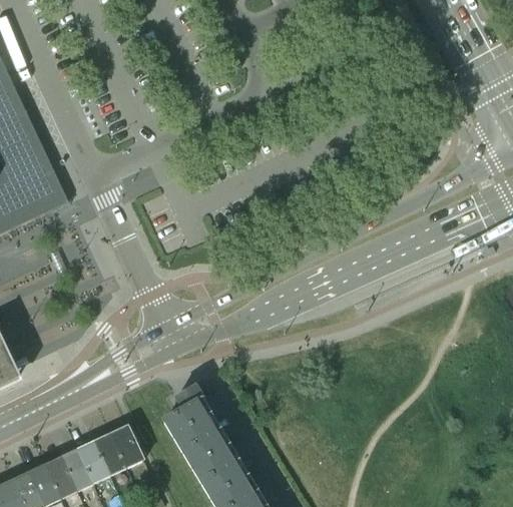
[(0,232),(68,199),(0,55),(0,232)]
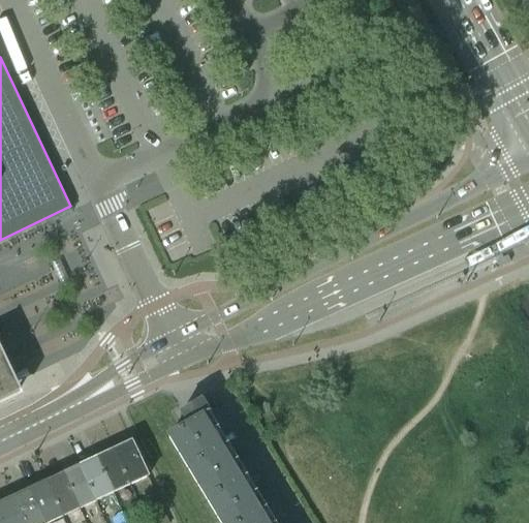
[(274,248),(270,240),(256,247),(260,255),(274,248)]
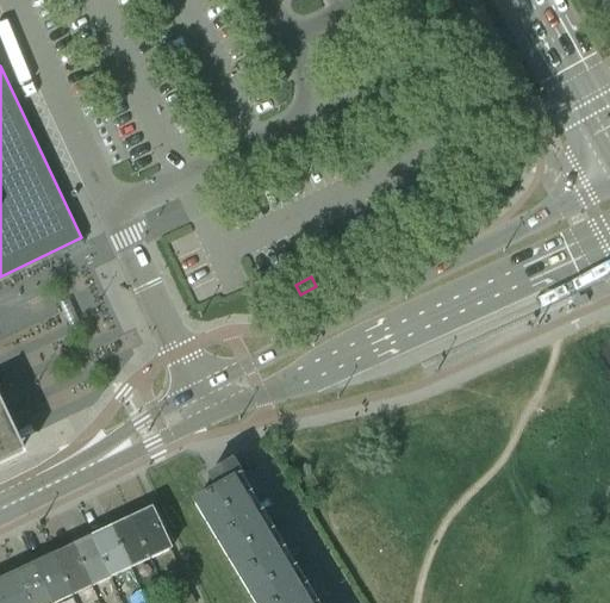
[(0,460),(25,448),(0,395),(0,460)]
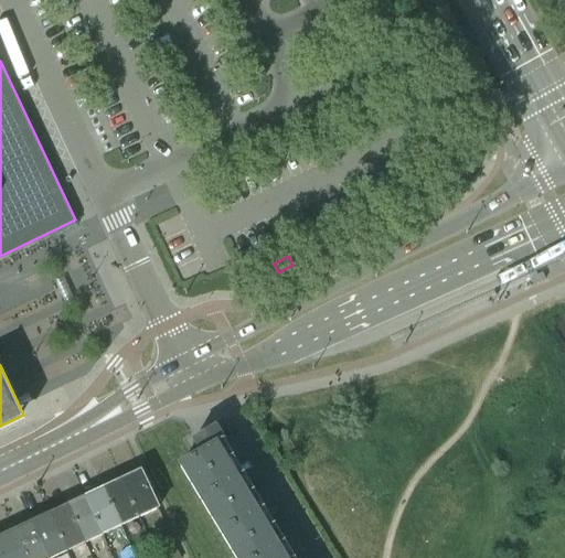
[(238,557),(287,557),(217,441),(223,437),(215,422),(193,436),(201,449),(193,453),(180,461),(238,557)]
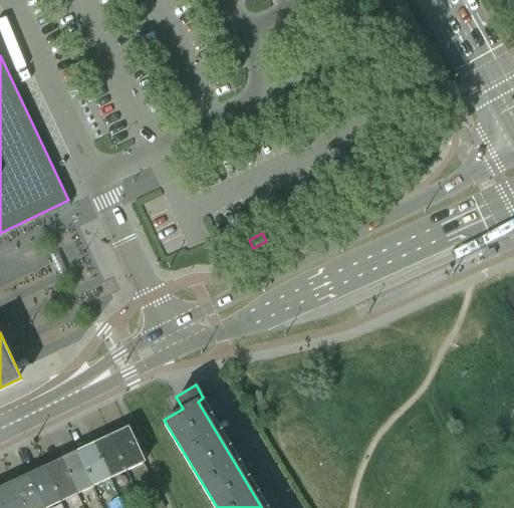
[(126,467),(144,459),(127,425),(110,433),(126,467)]
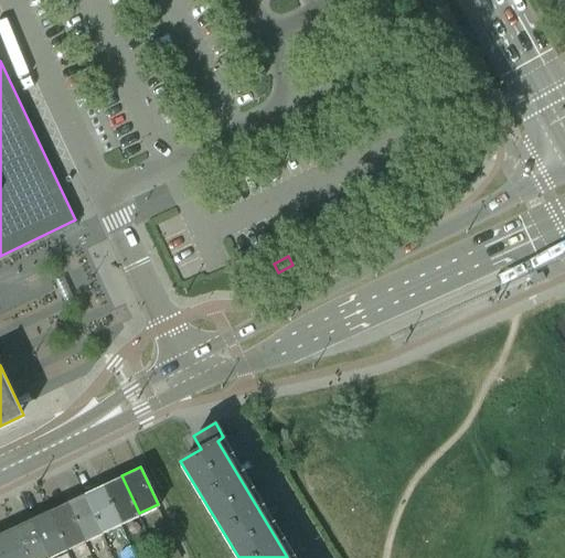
[(139,513),(121,475),(103,484),(121,522),(139,513)]
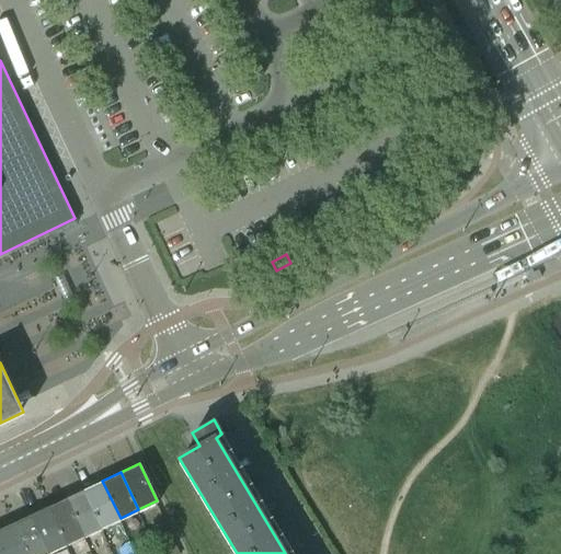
[(121,518),(102,481),(86,488),(103,526),(121,518)]
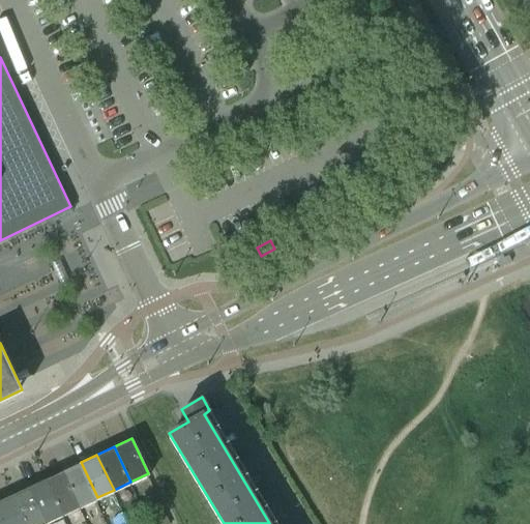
[(97,497),(81,462),(63,470),(80,505),(97,497)]
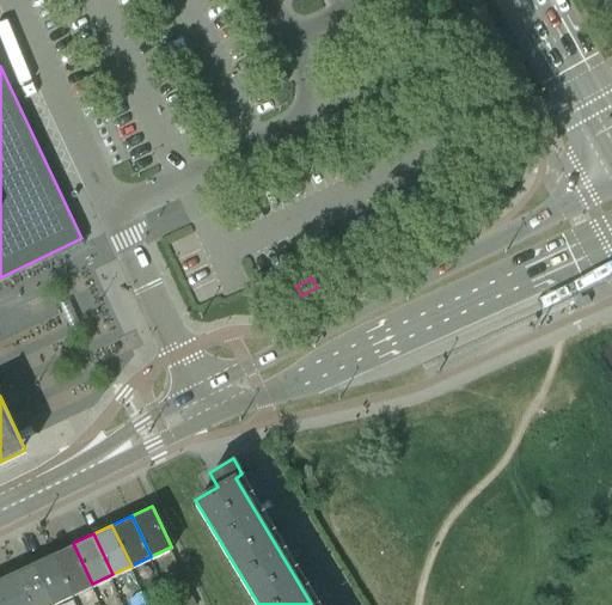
[(92,584),(73,543),(54,552),(73,593),(92,584)]
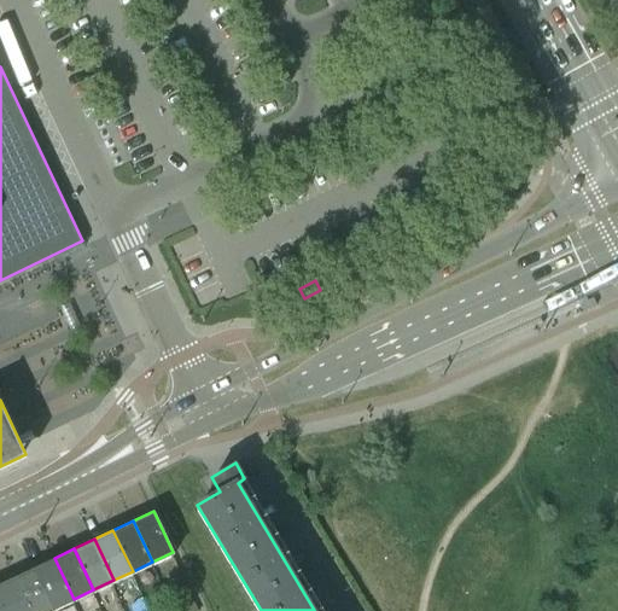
[(74,599),(54,558),(35,566),(54,607),(74,599)]
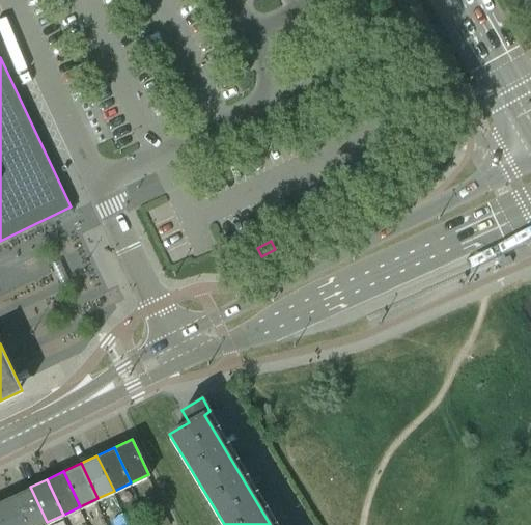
[(40,524),(47,522),(30,487),(12,495),(24,520),(26,524),(40,524)]
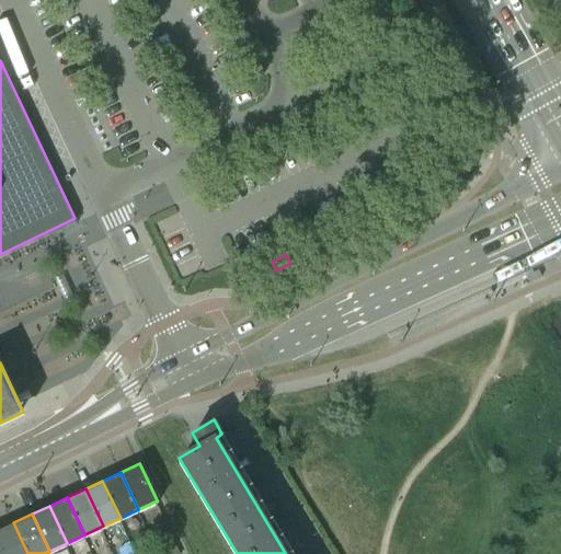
[(0,539),(7,553),(27,553),(25,549),(13,522),(0,528),(0,539)]
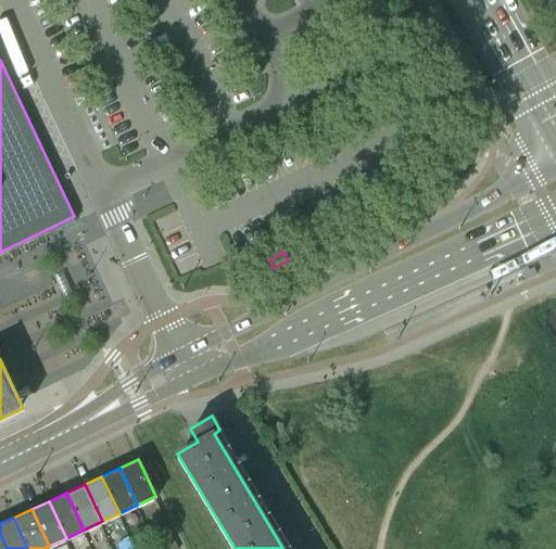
[(116,539),(121,548),(134,548),(127,534),(116,539)]
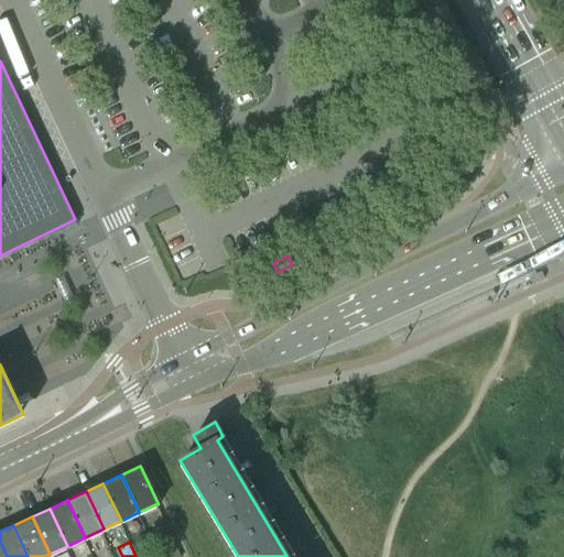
[(158,549),(160,556),(172,556),(181,553),(175,542),(158,549)]
